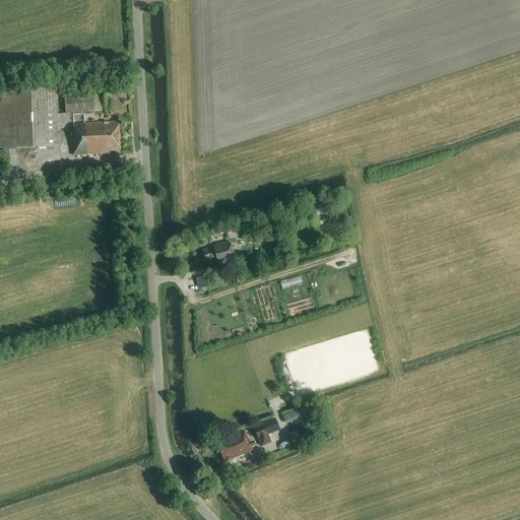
[(65,99),(65,104),(57,104),(57,86),(0,88),(0,149),(59,147),(58,115),(94,112),(103,111),(102,95),(65,99)]
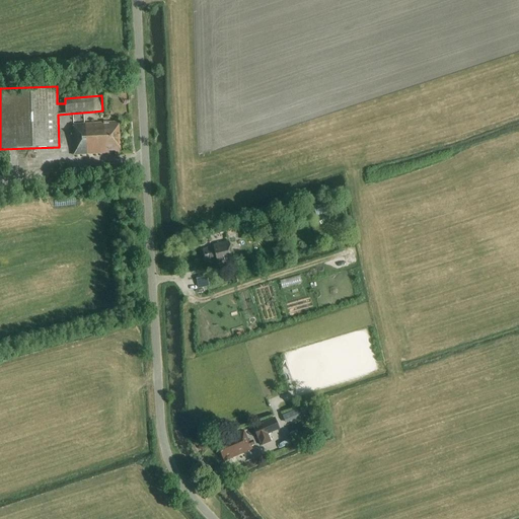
[(120,153),(119,123),(107,123),(107,125),(103,126),(103,124),(80,125),(73,125),(73,134),(72,134),(73,156),(108,154),(108,152),(115,151),(115,153),(120,153)]
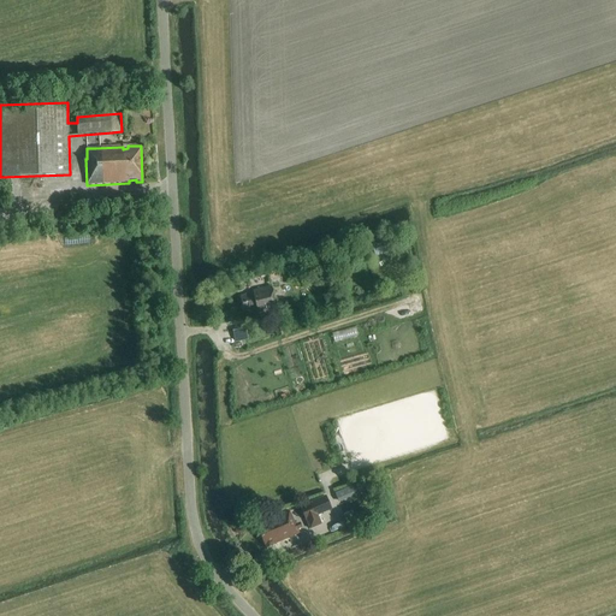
[(366,253),(386,246),(384,238),(363,244),(366,253)]
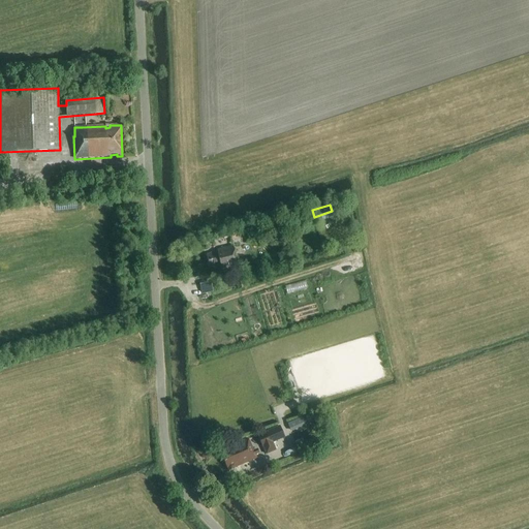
[(239,268),(234,248),(232,246),(216,250),(217,252),(206,254),(209,267),(210,267),(211,271),(221,269),(222,272),(239,268)]
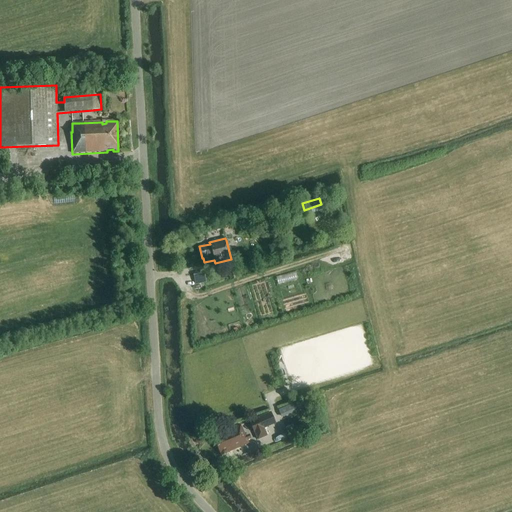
[(311,416),(316,414),(309,398),(305,400),(311,416)]
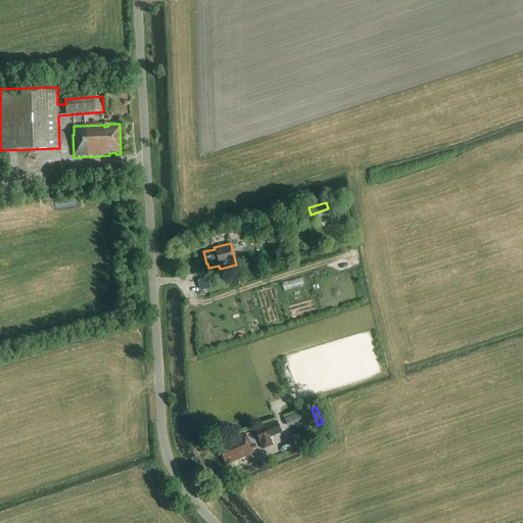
[(305,411),(284,420),(288,429),(310,420),(305,411)]
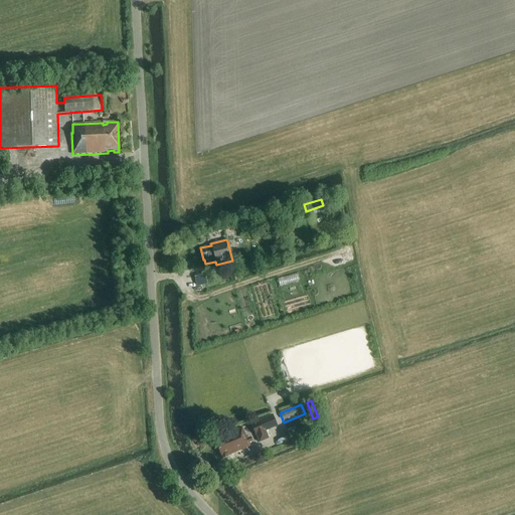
[(278,426),(273,414),(249,424),(254,436),(278,426)]
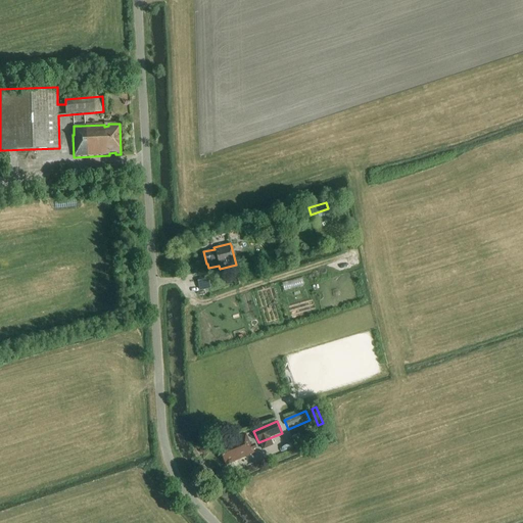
[(254,444),(250,446),(245,435),(218,446),(226,466),(253,454),(252,450),(255,448),(254,444)]
